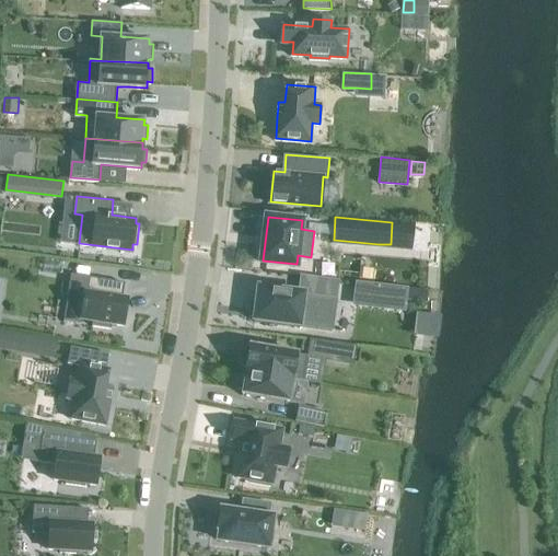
[(68,300),(65,319),(81,322),(82,317),(94,320),(93,324),(112,327),(113,322),(125,324),(127,308),(128,301),(129,297),(127,297),(124,297),(126,281),(72,273),(68,300)]
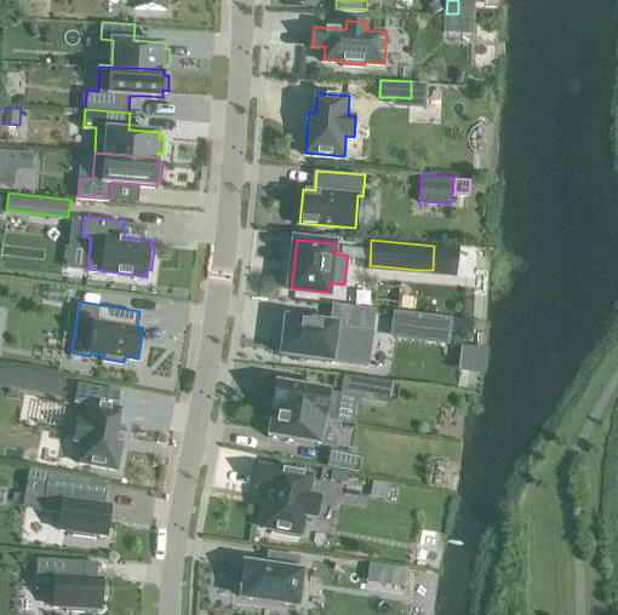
[(400,310),(398,331),(451,337),(451,329),(453,316),(400,310)]
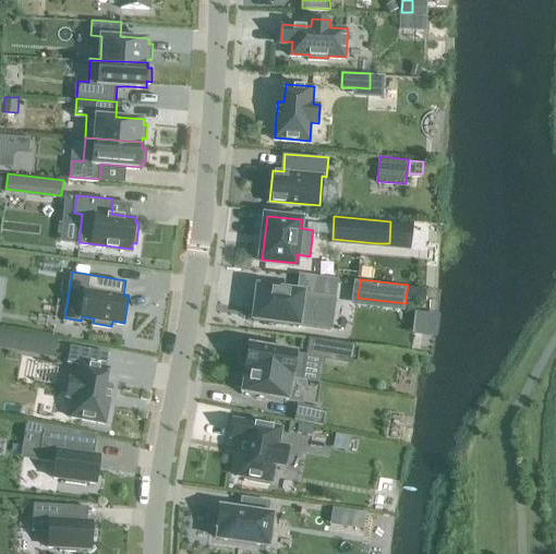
[(254,315),(254,317),(300,324),(300,322),(333,326),(336,297),(303,292),(304,291),(258,285),(255,304),(254,315)]
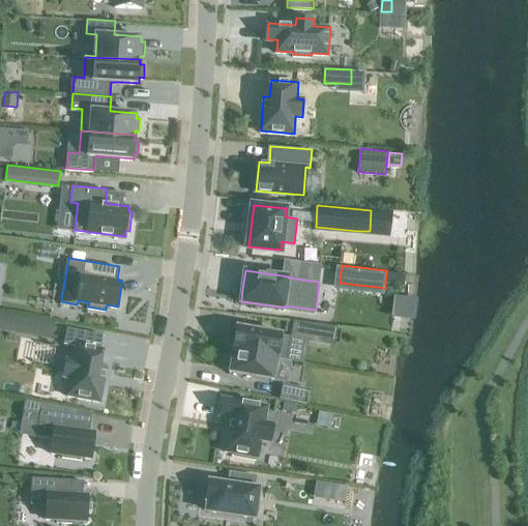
[(387,270),(385,282),(405,284),(406,272),(387,270)]
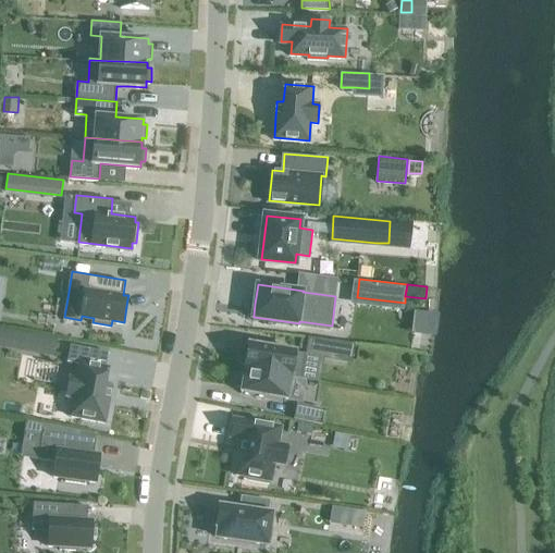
[(44,334),(8,328),(5,345),(40,352),(44,334)]
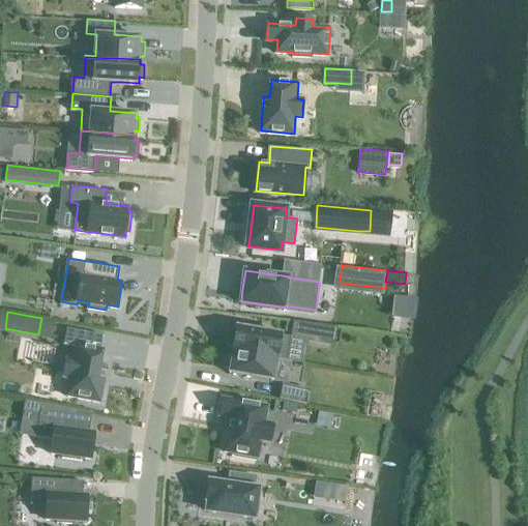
[(41,318),(38,334),(52,337),(55,320),(41,318)]
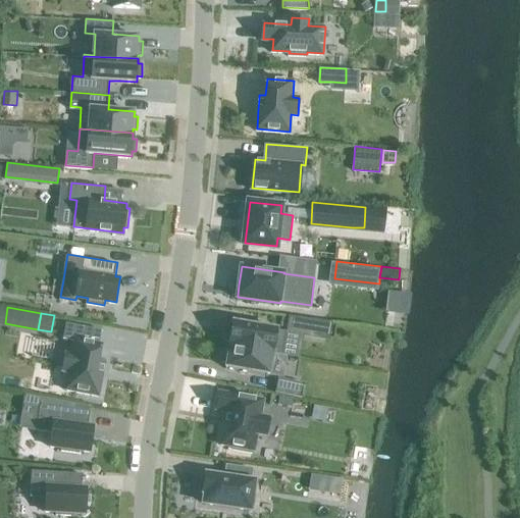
[(315,318),(313,332),(327,334),(329,320),(315,318)]
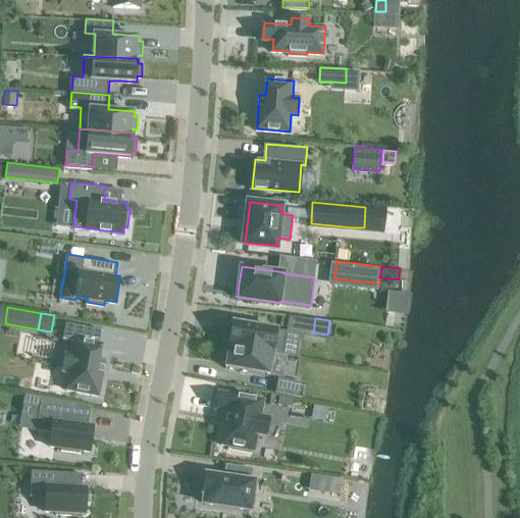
[(66,353),(63,370),(69,371),(66,387),(99,395),(103,375),(105,363),(105,361),(104,361),(99,360),(103,343),(100,343),(102,328),(67,321),(63,338),(75,340),(73,355),(66,353)]
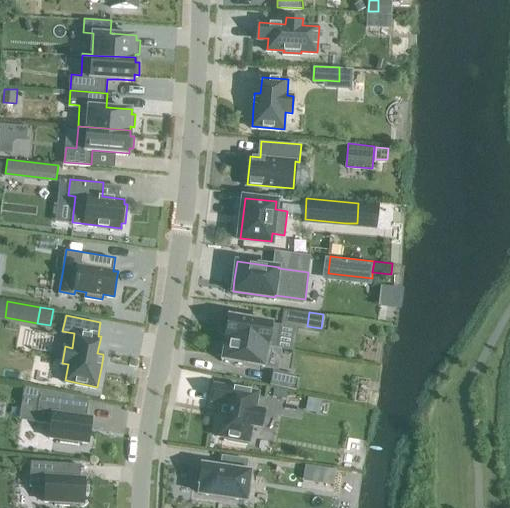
[(224,319),(222,332),(226,332),(225,337),(278,346),(282,323),(229,315),(228,320),(224,319)]
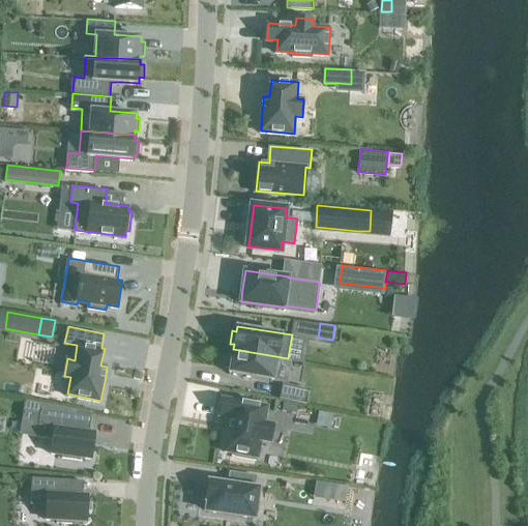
[(229,352),(227,366),(231,367),(230,372),(274,379),(277,357),(288,359),(288,358),(233,349),(233,350),(234,350),(233,353),(229,352)]
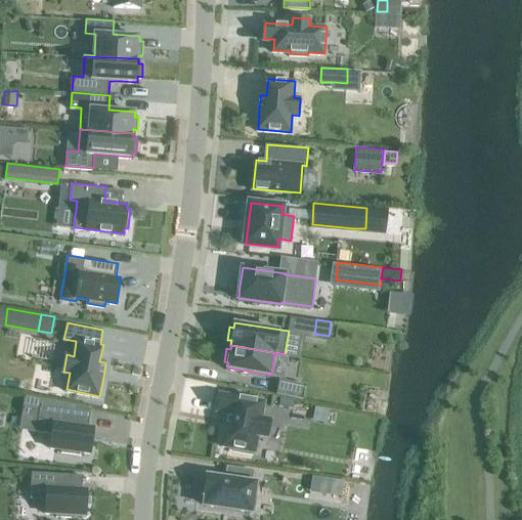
[(307,383),(280,378),(277,392),(304,397),(307,383)]
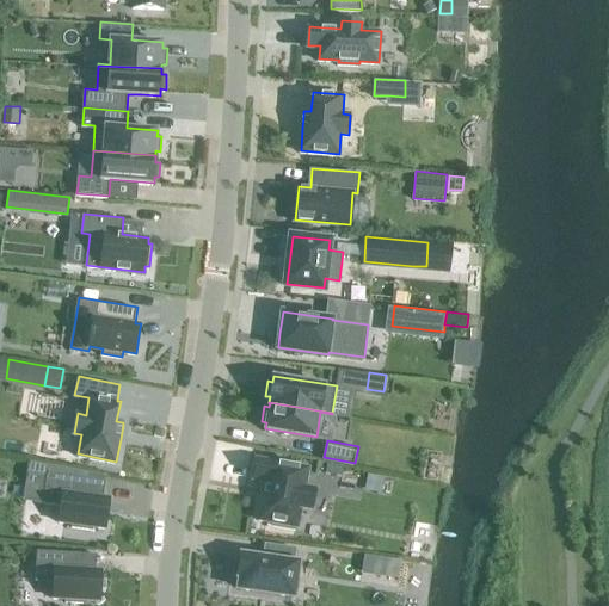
[(258,457),(254,477),(268,480),(264,496),(259,518),(274,520),(274,524),(295,527),(296,525),(299,525),(302,506),(313,508),(317,488),(306,486),(309,467),(258,457)]
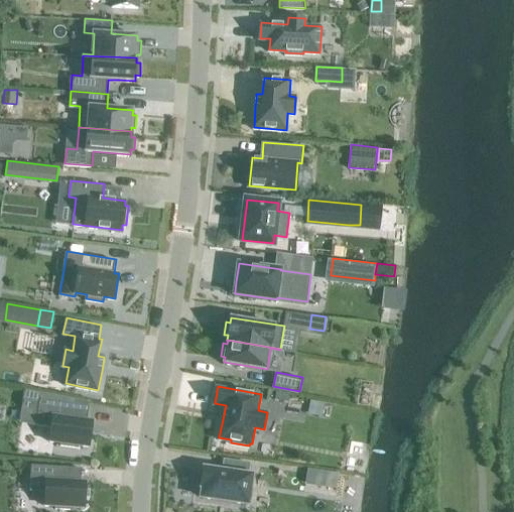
[(277,390),(276,398),(288,401),(290,393),(277,390)]
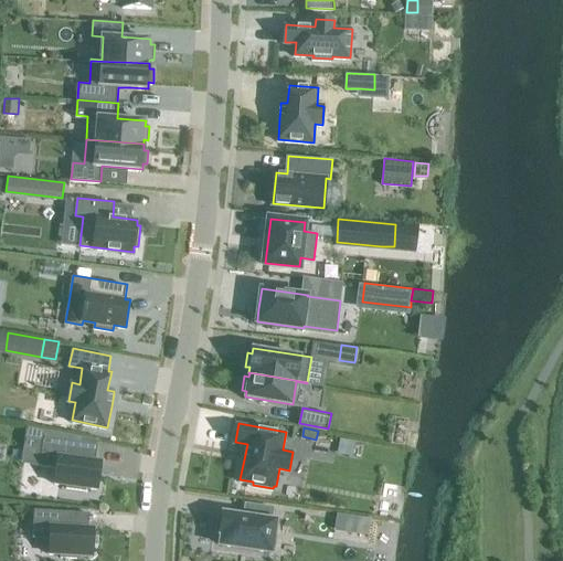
[(44,437),(40,465),(57,467),(55,482),(67,484),(66,486),(85,489),(86,486),(98,488),(99,474),(101,472),(102,463),(102,461),(101,461),(96,459),(98,445),(44,437)]
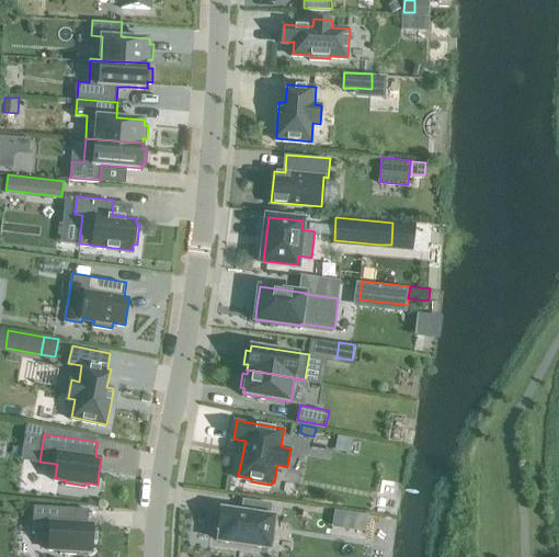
[(221,510),(219,527),(221,529),(220,540),(270,547),(274,518),(270,516),(272,502),(244,499),(242,513),(221,510)]
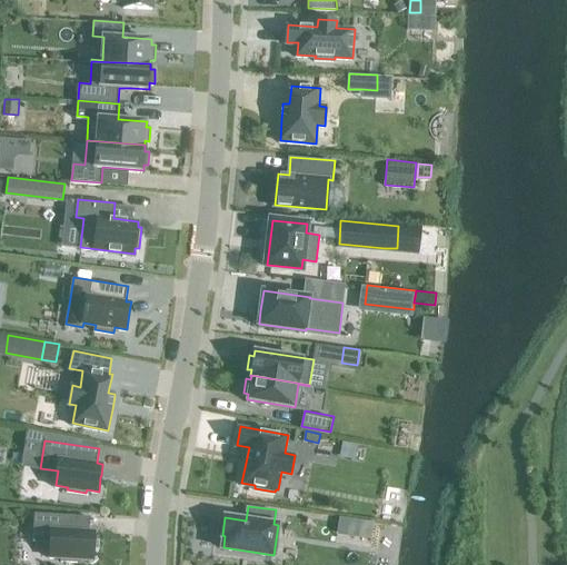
[(36,512),(33,539),(50,541),(50,556),(62,556),(62,559),(81,561),(81,557),(93,558),(95,542),(95,533),(96,531),(93,531),(89,531),(90,515),(36,512)]
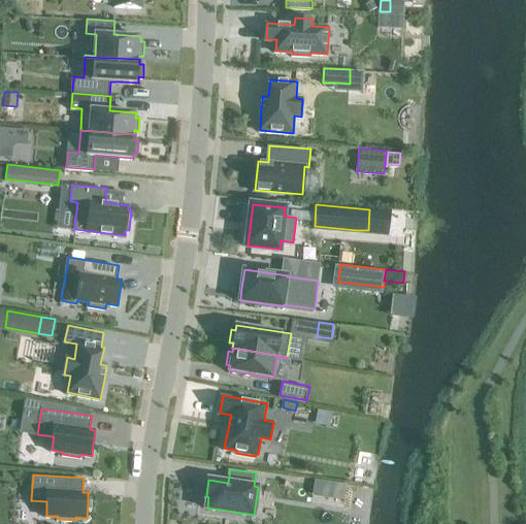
[(316,479),(314,494),(344,498),(347,483),(316,479)]
